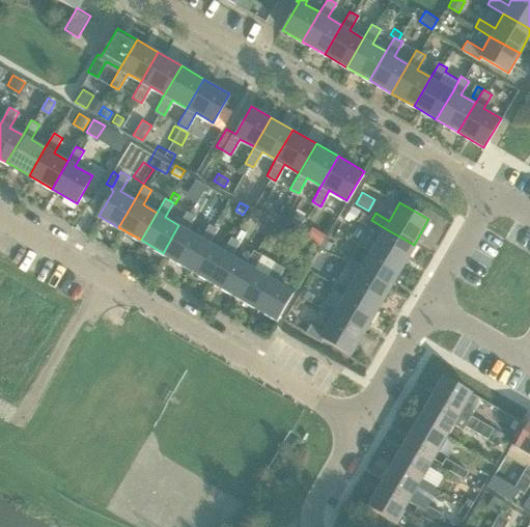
[(185,266),(201,239),(188,230),(196,216),(188,211),(178,225),(163,253),(185,266)]
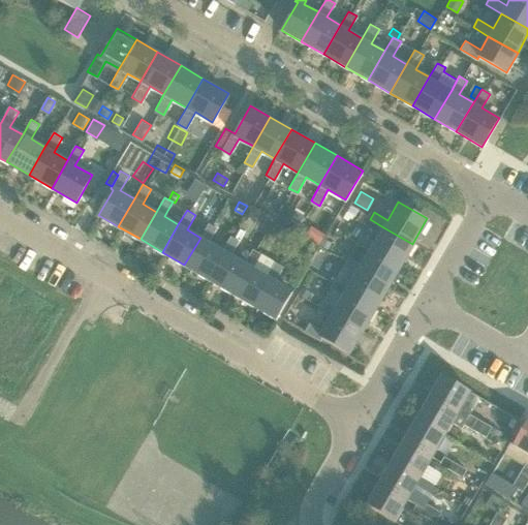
[(296,210),(290,218),(299,223),(304,214),(296,210)]
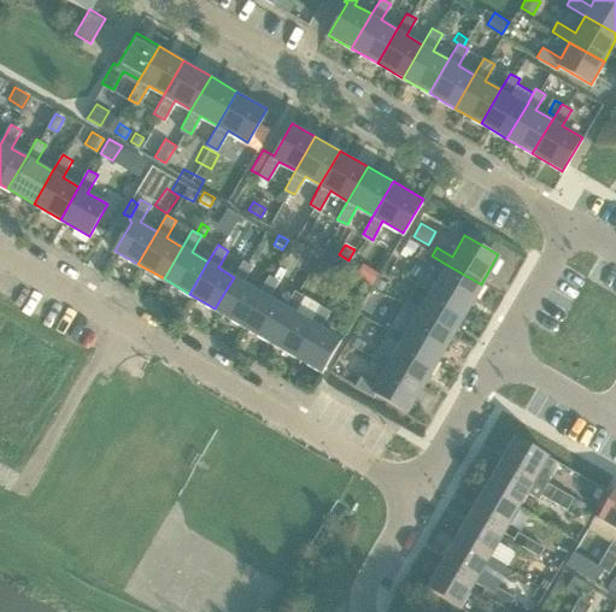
[(422,246),(417,254),(427,259),(430,252),(422,246)]
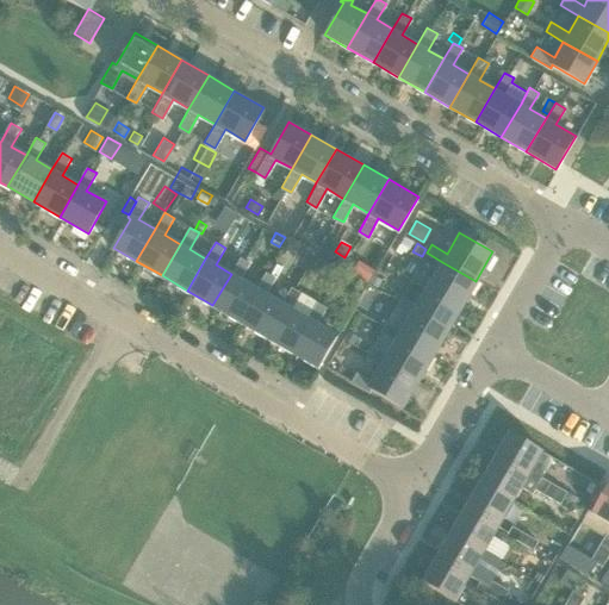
[(237,319),(256,288),(241,279),(252,262),(241,256),(231,274),(212,305),(237,319)]
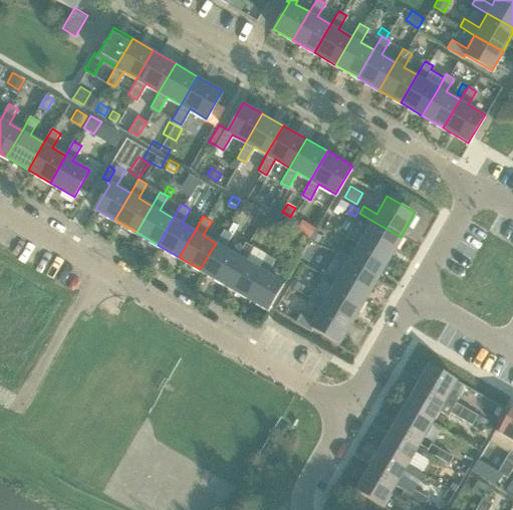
[(285,222),(275,216),(269,227),(279,232),(285,222)]
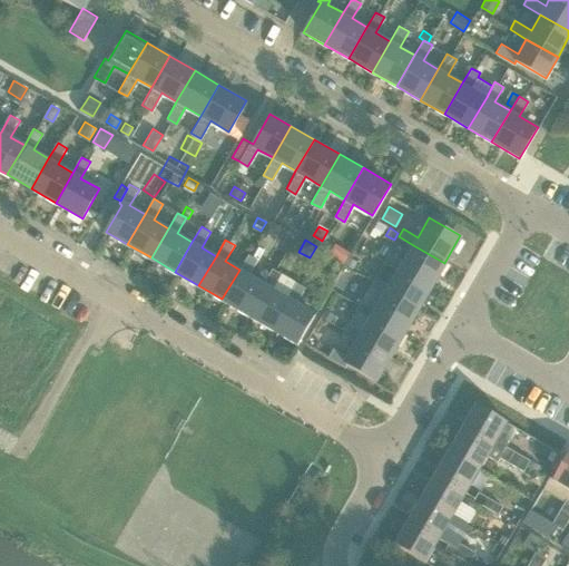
[(383,243),(379,251),(388,256),(390,252),(392,247),(383,243)]
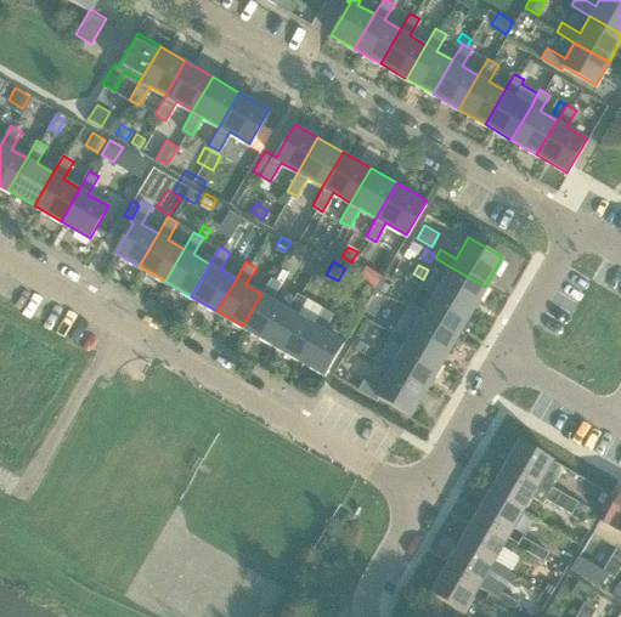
[(470,312),(485,287),(451,267),(441,283),(425,275),(423,279),(419,284),(436,293),(470,312)]
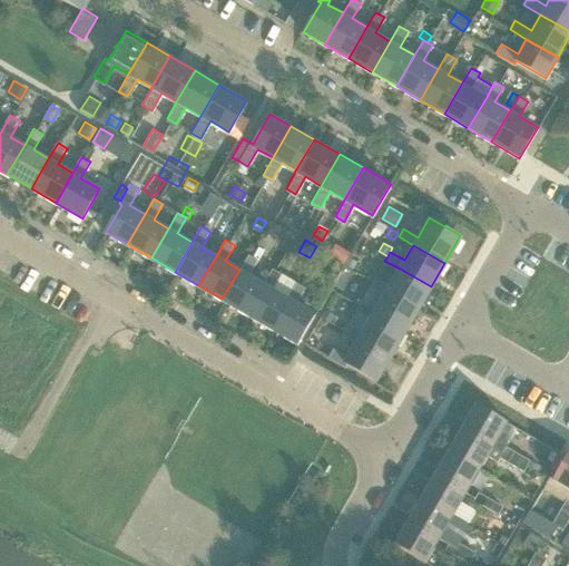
[(247,314),(265,284),(249,275),(260,260),(248,253),(239,270),(222,299),(247,314)]
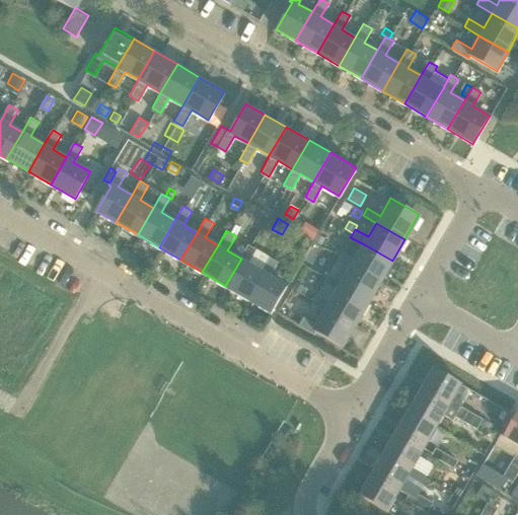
[(317,231),(313,237),(320,241),(324,235),(317,231)]
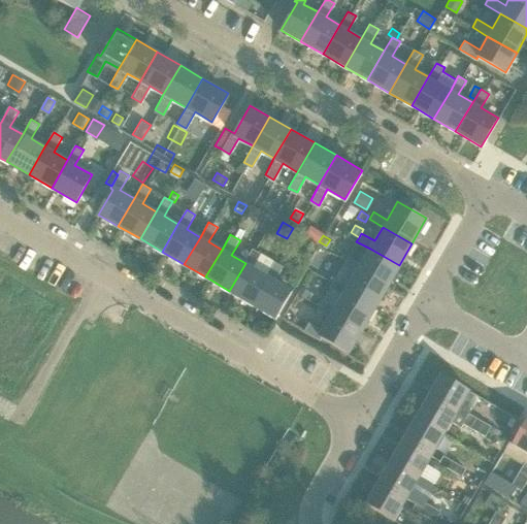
[(328,264),(333,256),(319,248),(315,256),(328,264)]
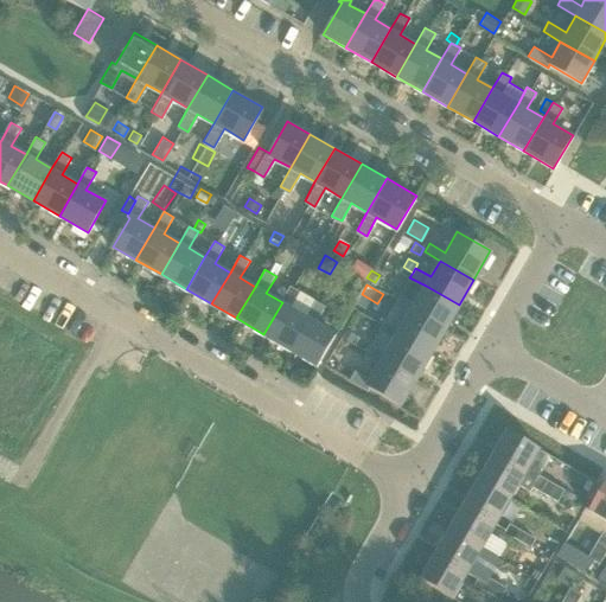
[(282,302),(263,334),(288,348),(307,316),(317,300),(292,286),(282,302)]
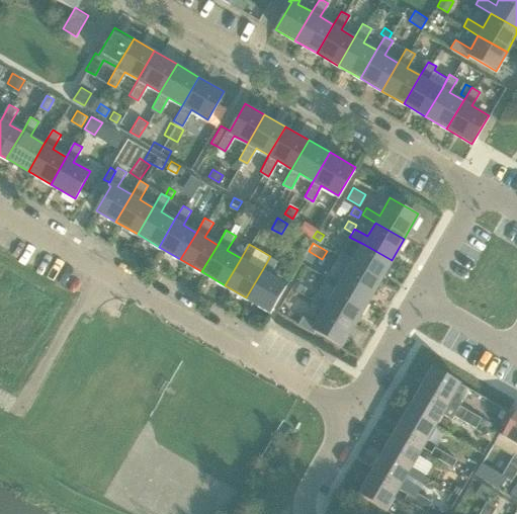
[(378,282),(392,260),(363,244),(355,257),(342,250),(337,259),(350,266),(378,282)]
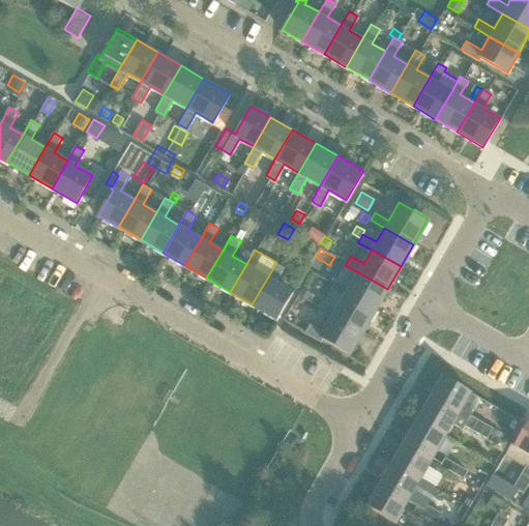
[(252,304),(276,319),(293,291),(276,282),(285,267),(276,262),(268,276),(252,304)]
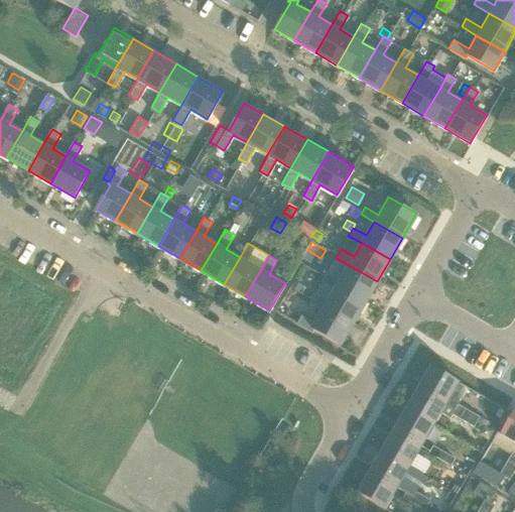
[(365,302),(377,281),(349,265),(342,278),(329,270),(324,278),(337,286),(365,302)]
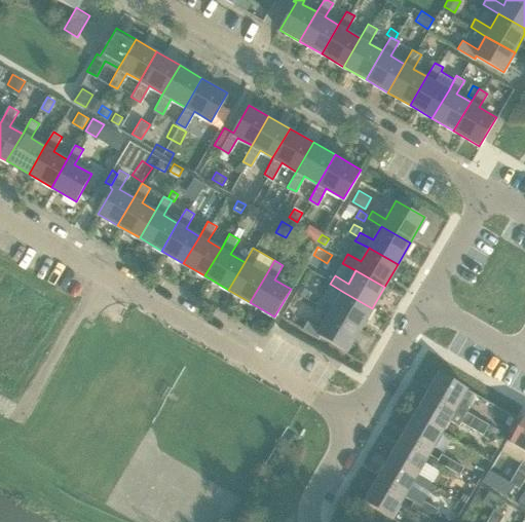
[(301,285),(297,292),(305,296),(309,289),(301,285)]
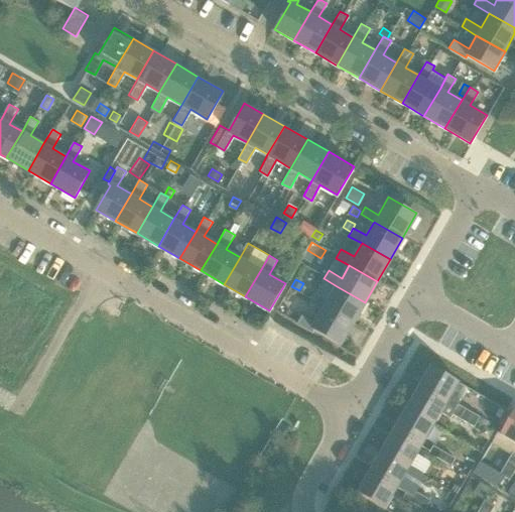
[(352,325),(365,302),(337,286),(329,300),(315,293),(310,300),(325,308),(352,325)]
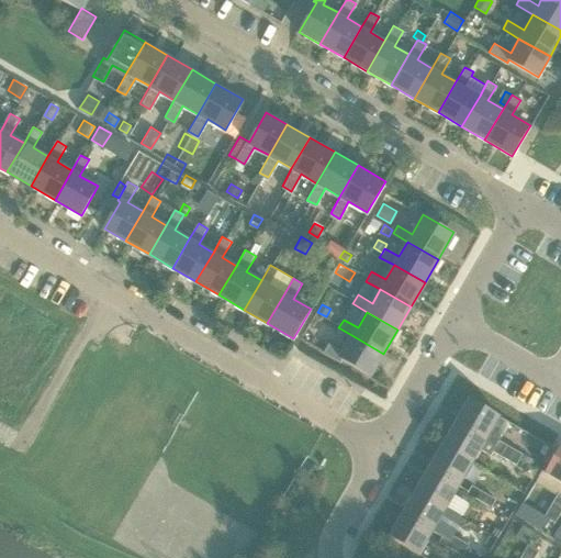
[(23,323),(19,331),(35,339),(38,333),(23,323)]
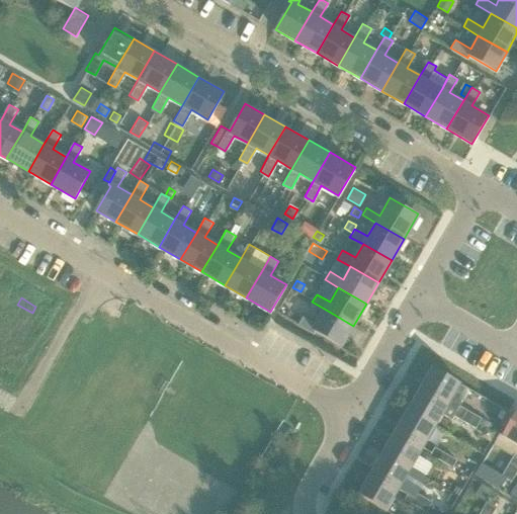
[(17,305),(13,311),(28,320),(32,313),(17,305)]
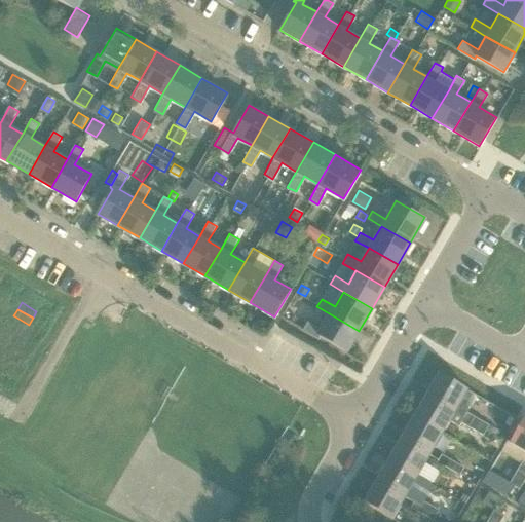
[(323,329),(320,333),(321,334),(348,349),(359,331),(331,314),(323,329)]
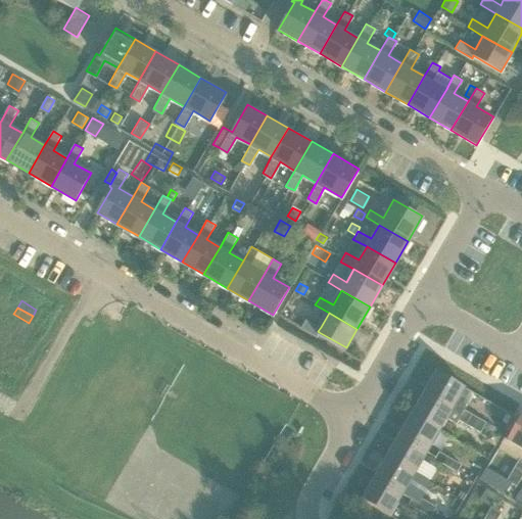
[(13,314),(9,321),(25,329),(29,323),(13,314)]
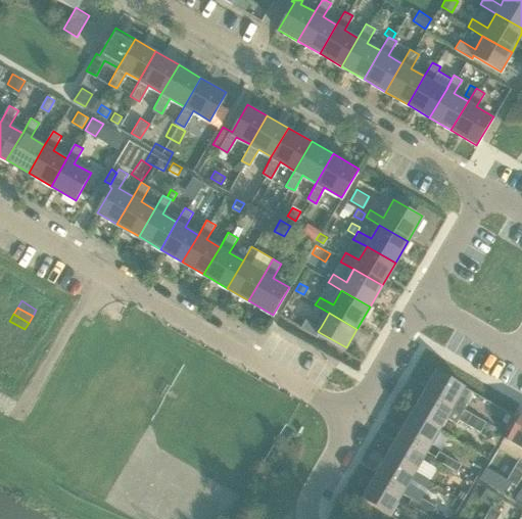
[(305,318),(300,326),(302,326),(318,335),(319,332),(318,331),(321,327),(306,319),(305,318)]
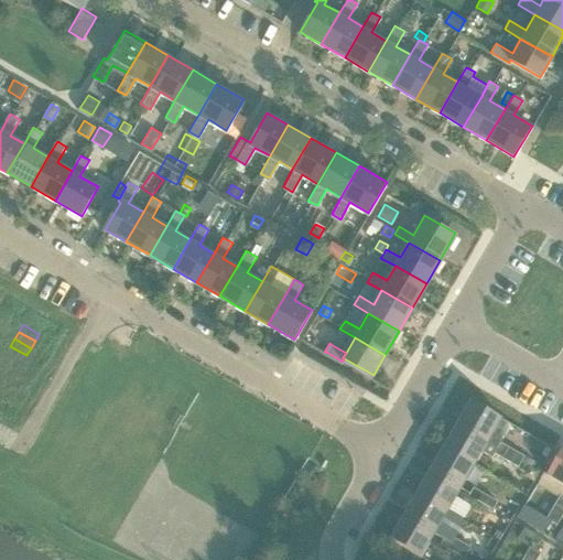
[(10,346),(6,354),(22,363),(26,355),(10,346)]
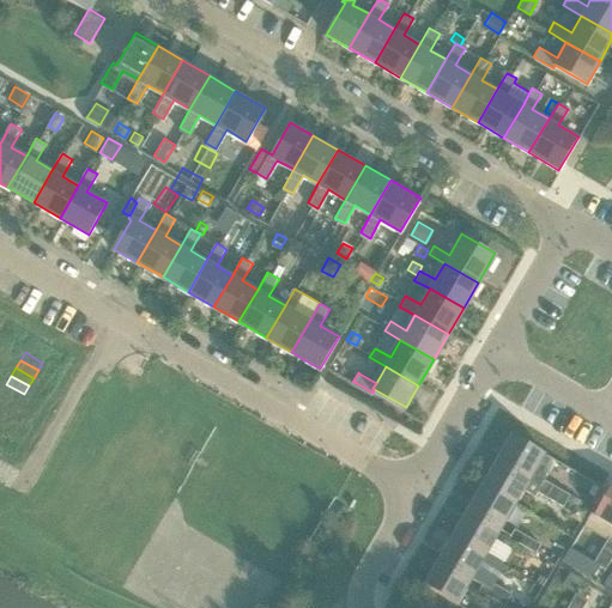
[(6,384),(1,391),(19,402),(24,394),(6,384)]
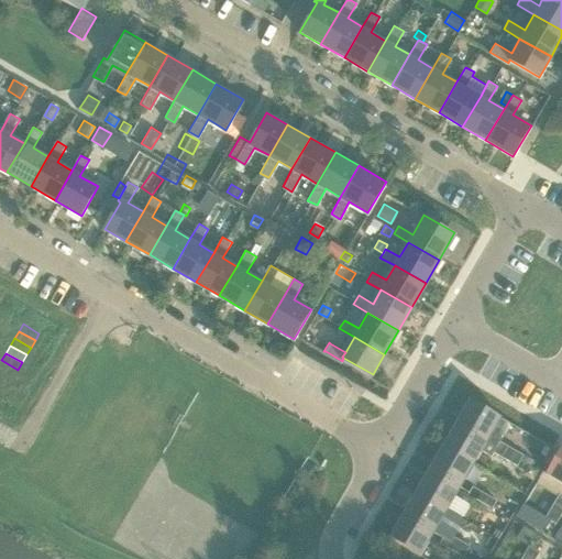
[(1,360),(0,362),(0,370),(13,377),(18,370),(1,360)]
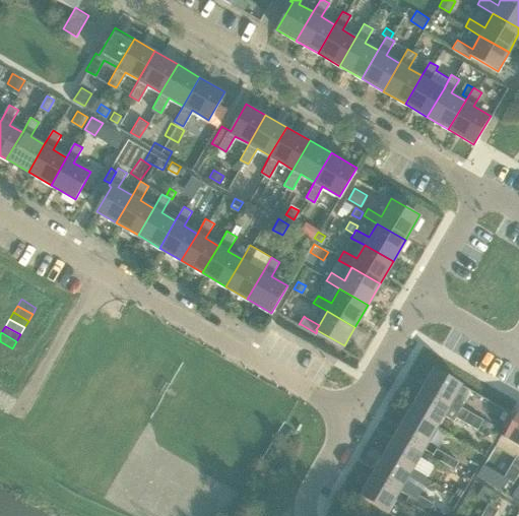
[(0,350),(8,356),(12,348),(0,341),(0,350)]
